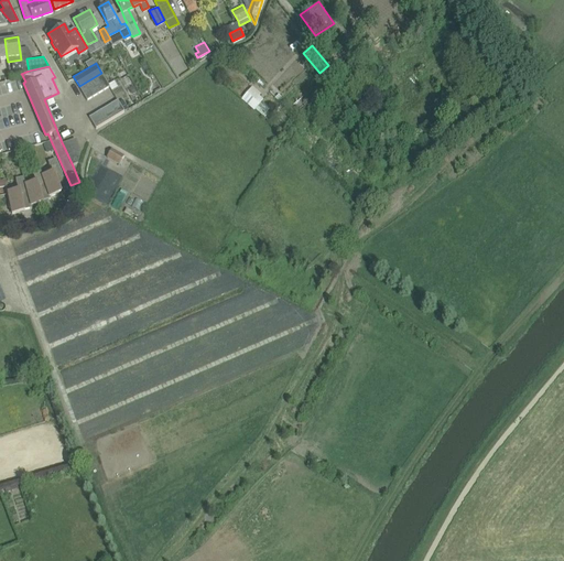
[(101,73),(96,76),(104,88),(109,85),(101,73)]
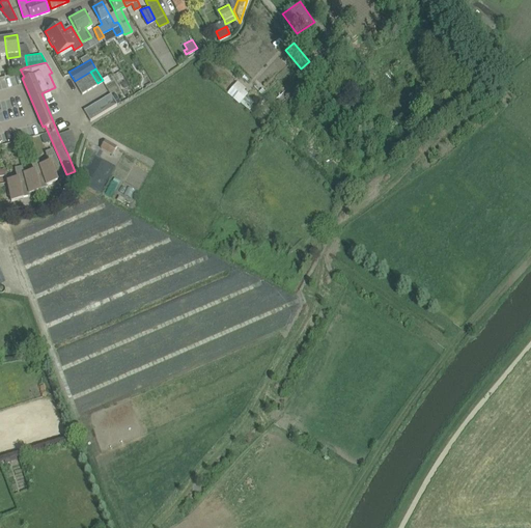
[(91,86),(98,83),(90,72),(85,75),(91,86)]
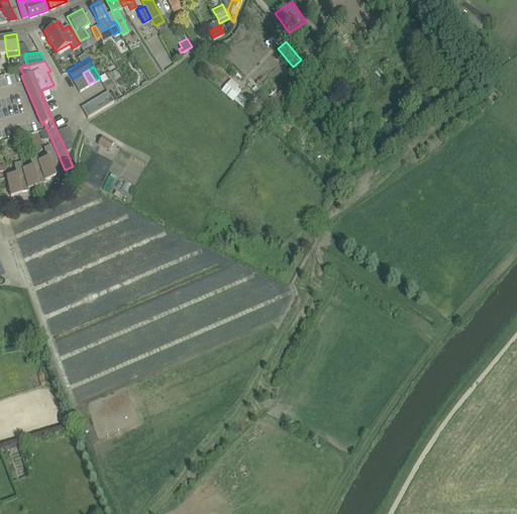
[(84,87),(89,84),(83,73),(78,76),(84,87)]
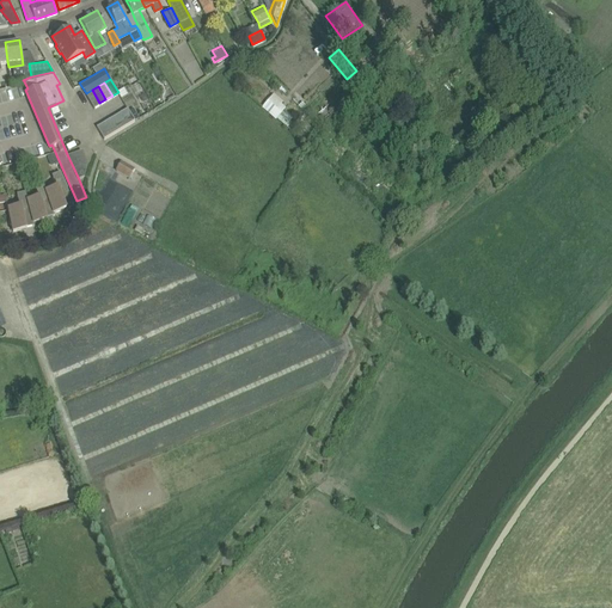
[(99,103),(92,90),(86,93),(93,106),(99,103)]
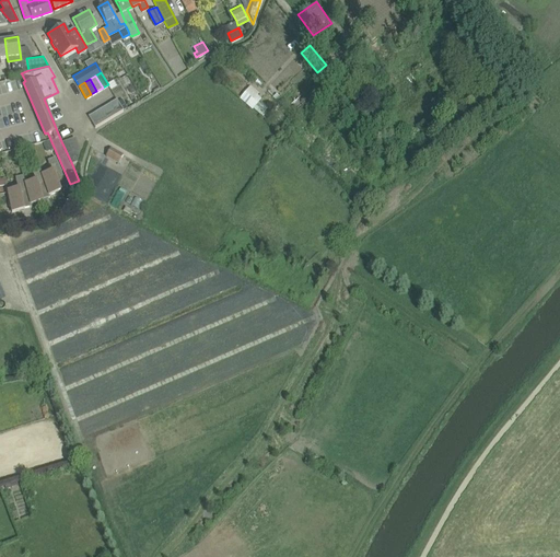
[(253,106),(259,112),(260,113),(267,106),(259,99),(260,96),(256,92),(258,91),(249,83),(240,95),(238,96),(241,97),(242,99),(244,101),(244,100),(245,101),(245,102),(252,107),(253,106)]
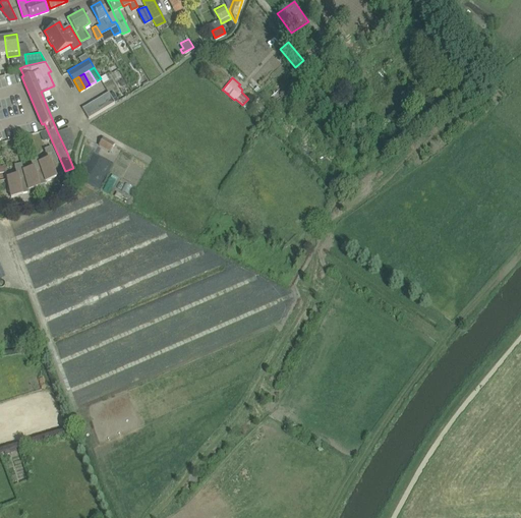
[(114,81),(106,87),(108,91),(110,93),(113,91),(118,88),(114,81)]
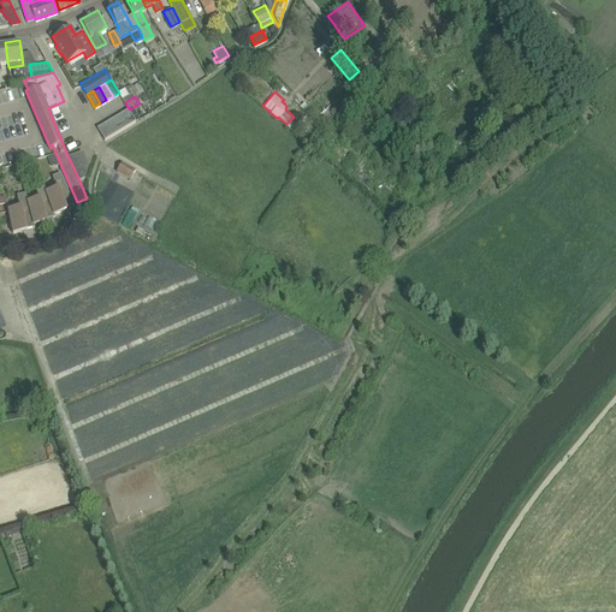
[(128,107),(122,111),(129,123),(135,119),(132,114),(130,110),(128,107)]
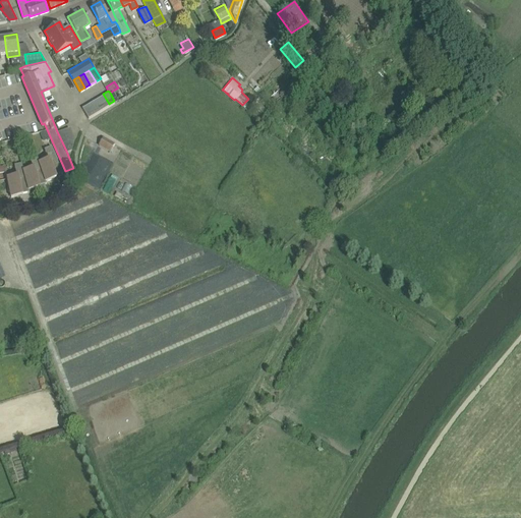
[(110,93),(112,97),(114,101),(118,99),(115,95),(113,91),(110,93)]
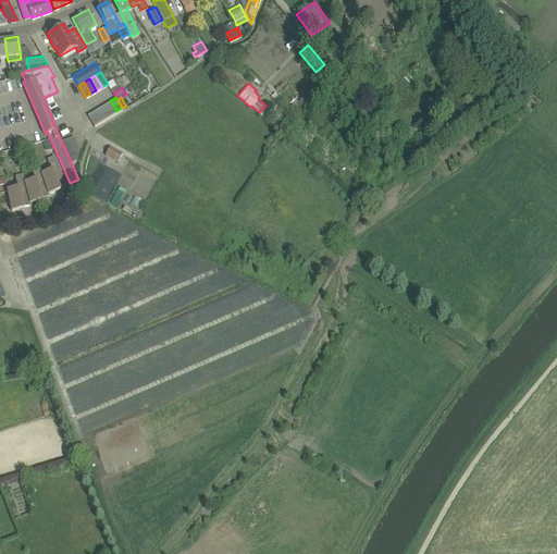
[(110,100),(104,103),(111,114),(116,111),(110,100)]
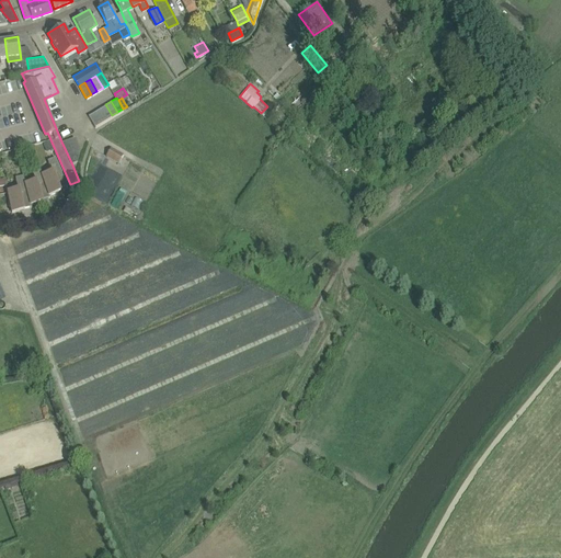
[(106,118),(112,115),(105,104),(99,107),(106,118)]
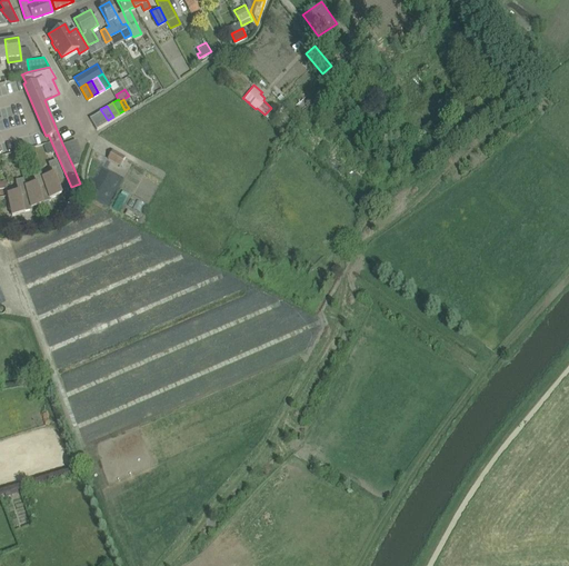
[(100,109),(95,112),(101,125),(105,122),(108,120),(100,109)]
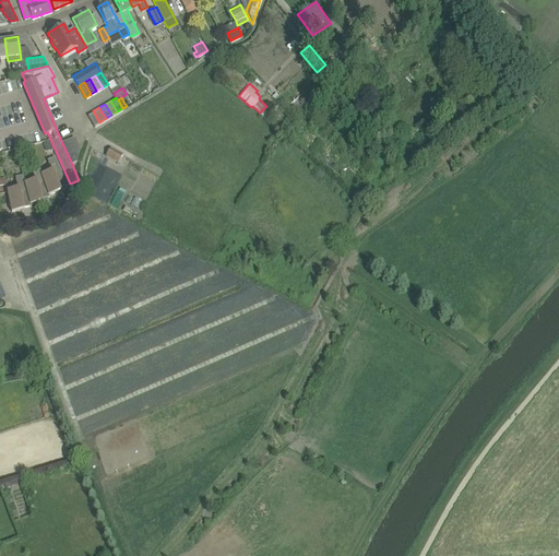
[(99,122),(93,110),(87,114),(95,126),(99,122)]
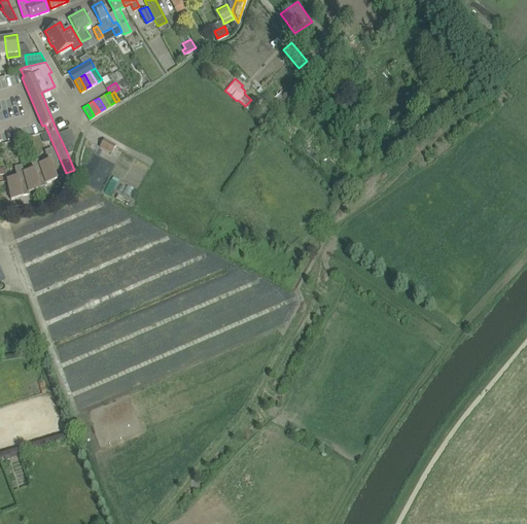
[(70,128),(58,133),(67,152),(71,151),(75,139),(70,128)]
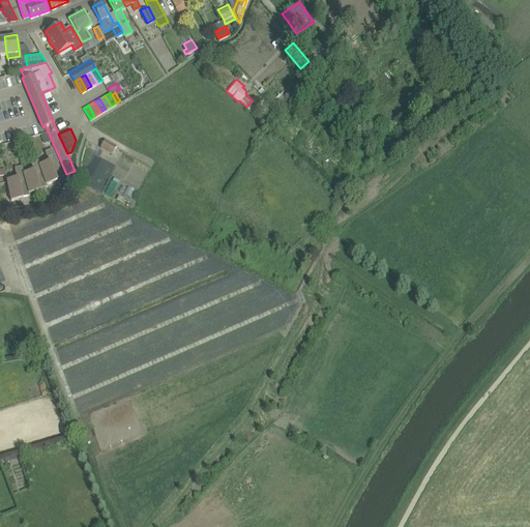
[(43,142),(50,139),(47,130),(39,134),(43,142)]
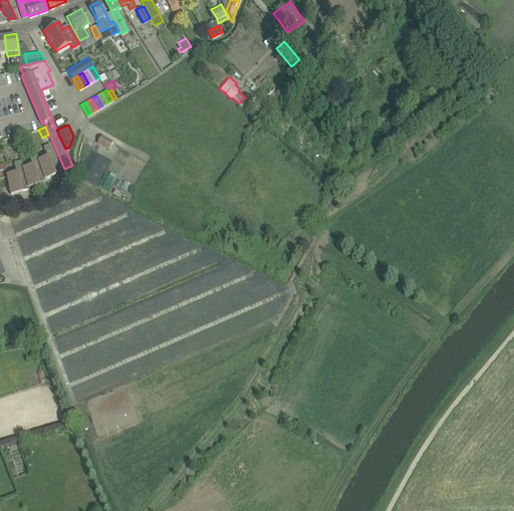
[(29,135),(22,134),(20,141),(26,142),(29,135)]
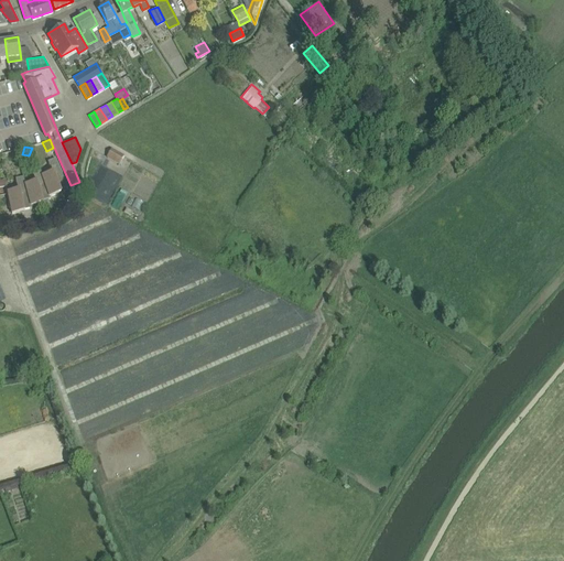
[(118,161),(122,153),(111,147),(106,154),(118,161)]
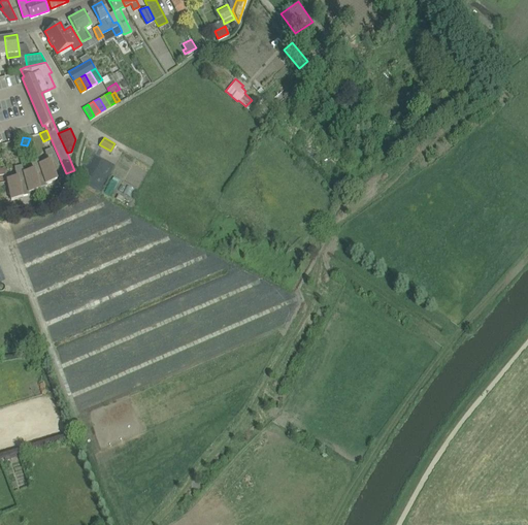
[(46,160),(39,162),(45,182),(52,179),(57,178),(56,176),(63,174),(52,146),(44,149),(47,157),(46,160)]
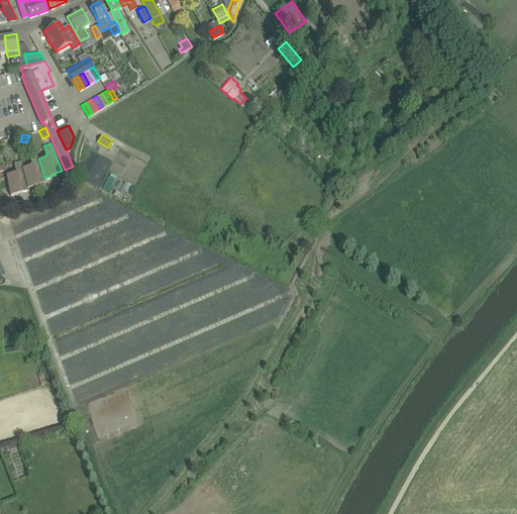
[(30,165),(23,167),(28,187),(38,184),(38,182),(45,180),(44,178),(38,159),(36,152),(28,155),(31,163),(30,165)]
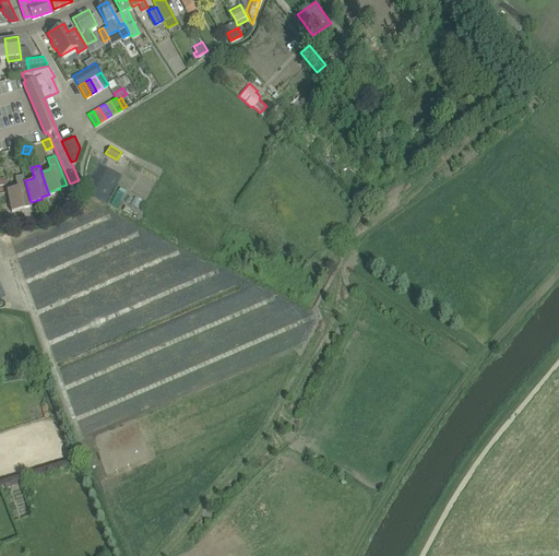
[(142,178),(156,185),(162,175),(147,167),(142,178)]
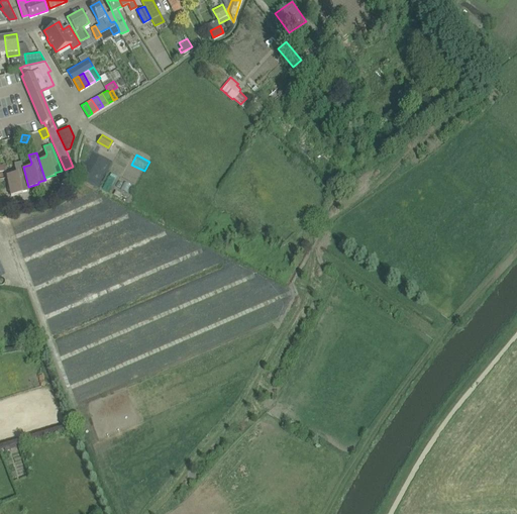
[(14,172),(6,174),(10,194),(16,193),(21,192),(21,190),(28,188),(28,187),(23,167),(21,160),(13,162),(15,170),(14,172)]
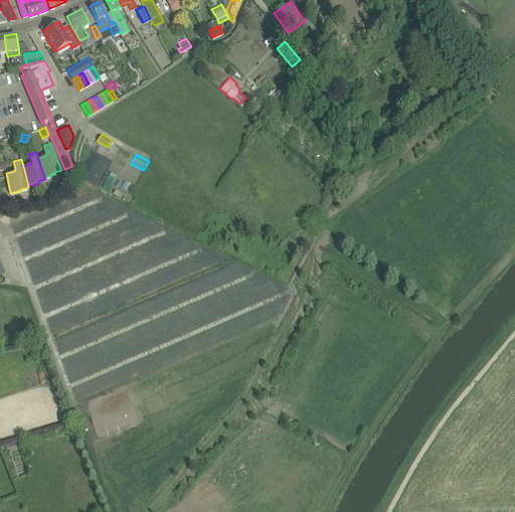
[(0,505),(62,476),(46,442),(34,447),(31,442),(0,456),(0,505)]
